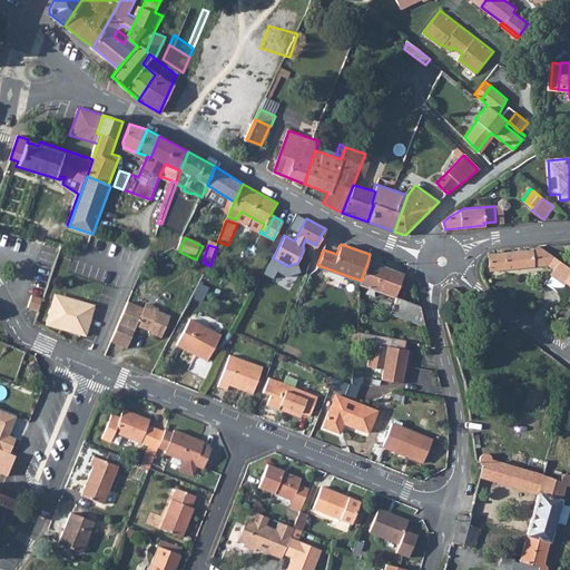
[(490,271),(548,265),(547,252),(538,246),(536,246),(534,248),(532,249),(530,249),(489,254),(490,271)]
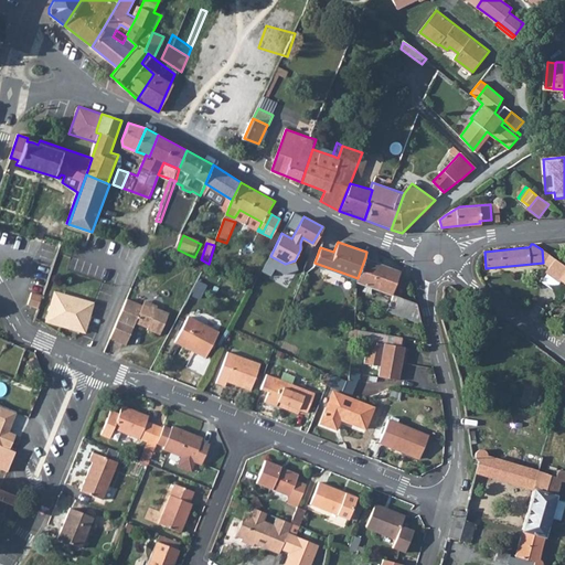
[(564,273),(564,266),(542,249),(543,263),(548,267),(545,272),(558,281),(561,280),(564,273)]
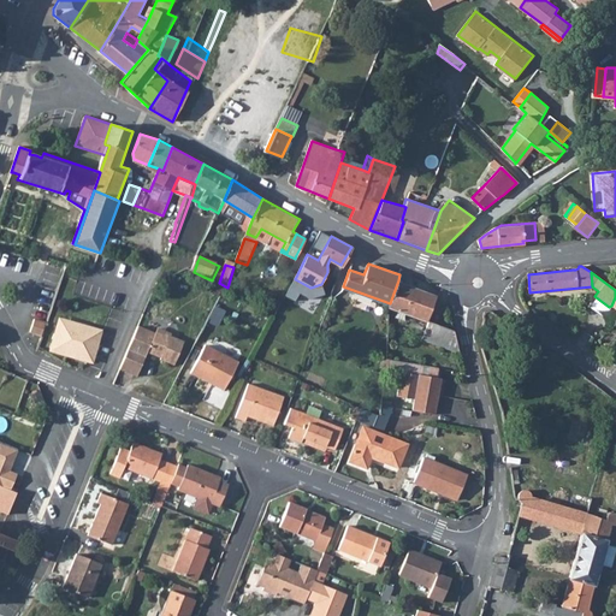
[(390,303),(390,306),(426,320),(436,295),(398,280),(390,303)]
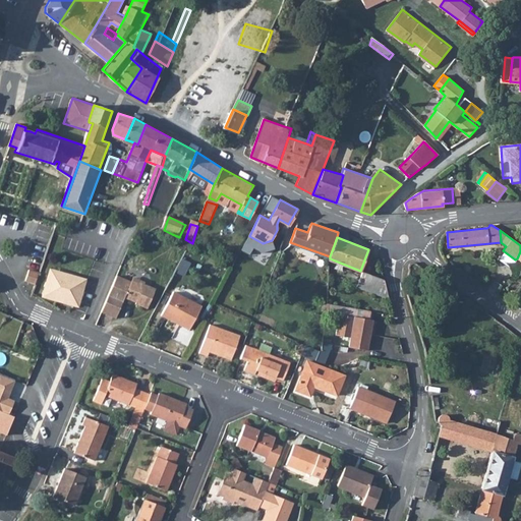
[(48,269),(40,298),(78,310),(84,280),(48,269)]
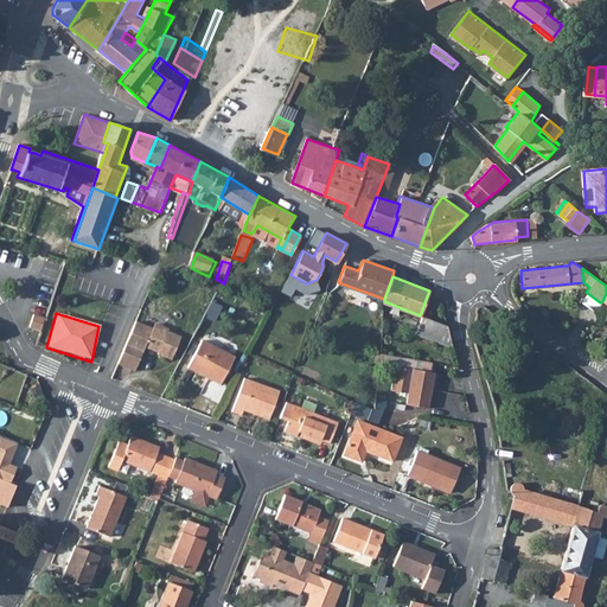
[(36,314),(31,326),(42,331),(46,318),(36,314)]
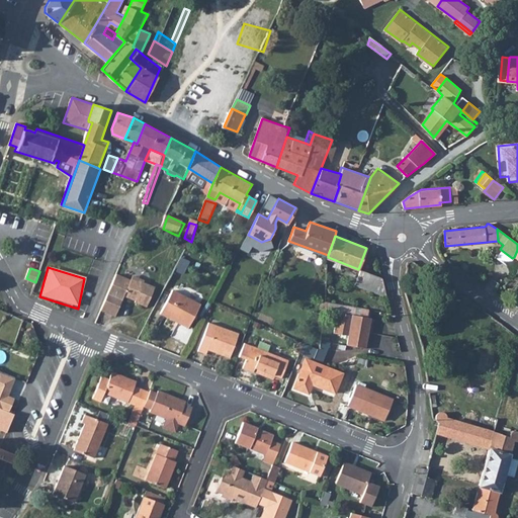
[(360,268),(355,283),(386,295),(381,276),(360,268)]
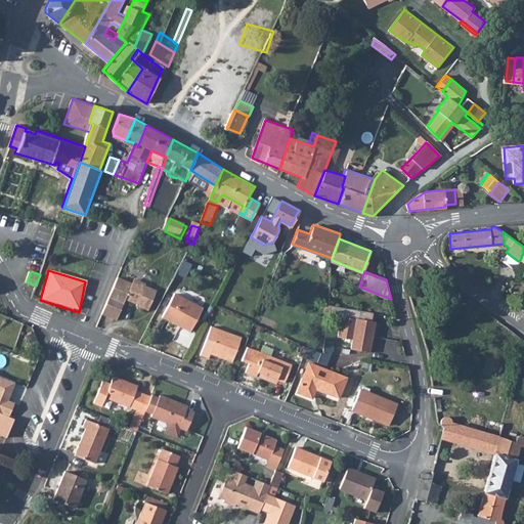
[(120,276),(105,313),(120,318),(128,299),(139,303),(138,305),(150,309),(159,290),(147,286),(147,284),(136,278),(134,282),(120,276)]
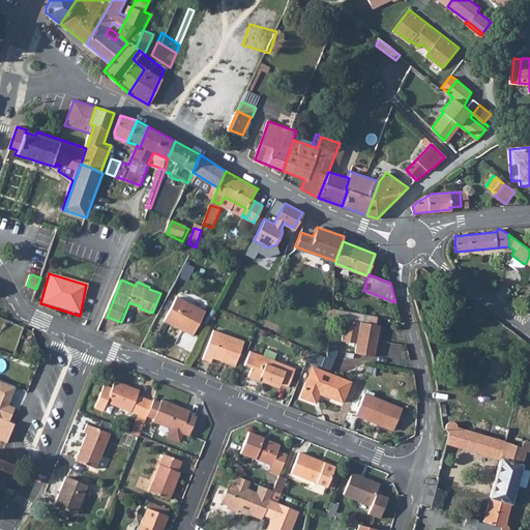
[(207,312),(178,297),(166,321),(196,336),(207,312)]
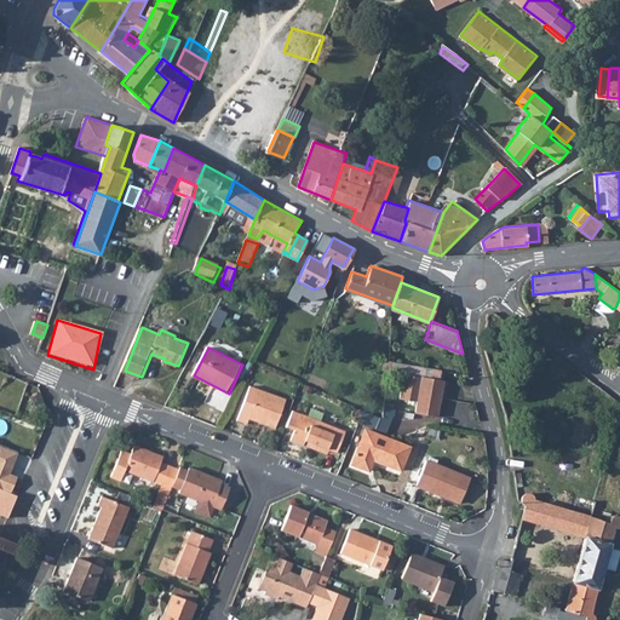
[(419,394),(440,397),(442,382),(440,382),(441,372),(390,361),(389,372),(403,374),(399,400),(417,403),(419,394)]
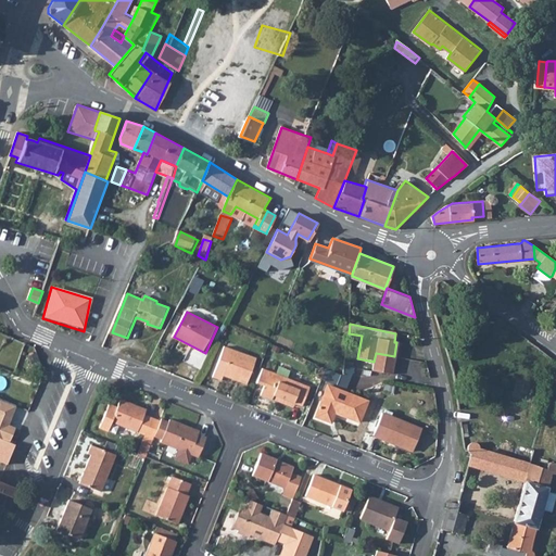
[(250,384),(260,358),(226,346),(215,377),(224,380),(226,376),(250,384)]
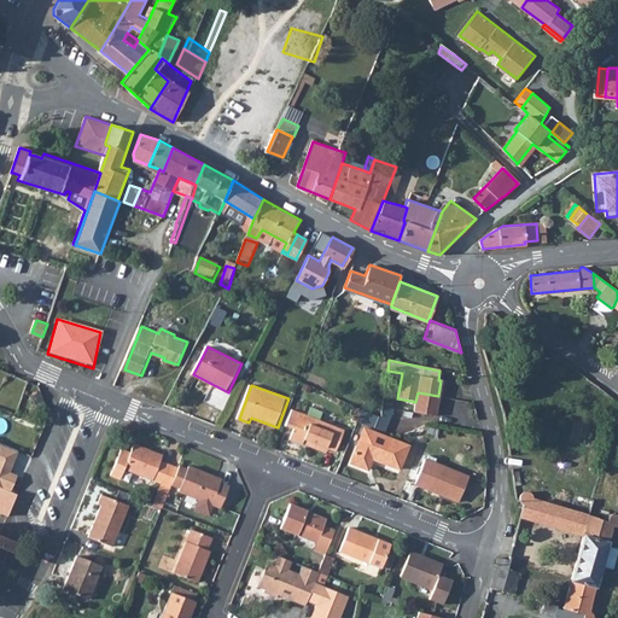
[(415,402),(413,413),(435,417),(438,396),(418,392),(415,402)]
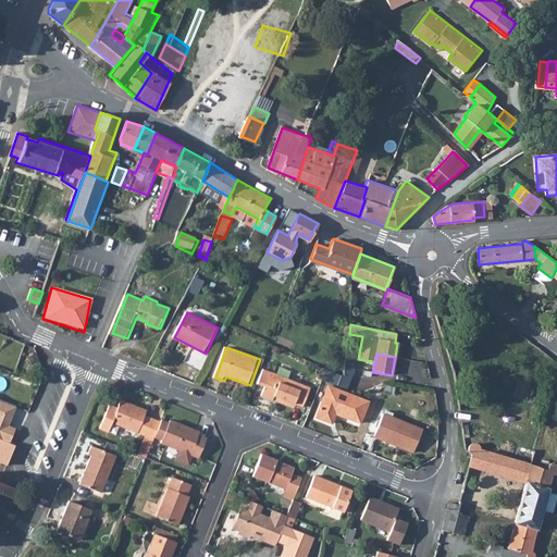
[(345,368),(343,379),(333,376),(331,384),(351,388),(355,369),(345,368)]
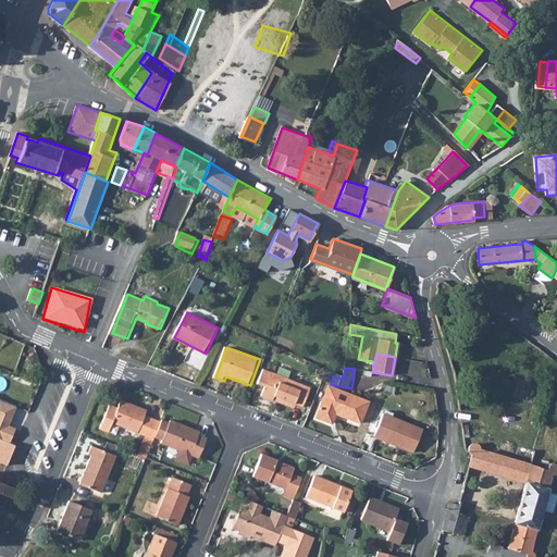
[(311,387),(272,372),(262,396),(274,401),(276,396),(304,407),(311,387)]
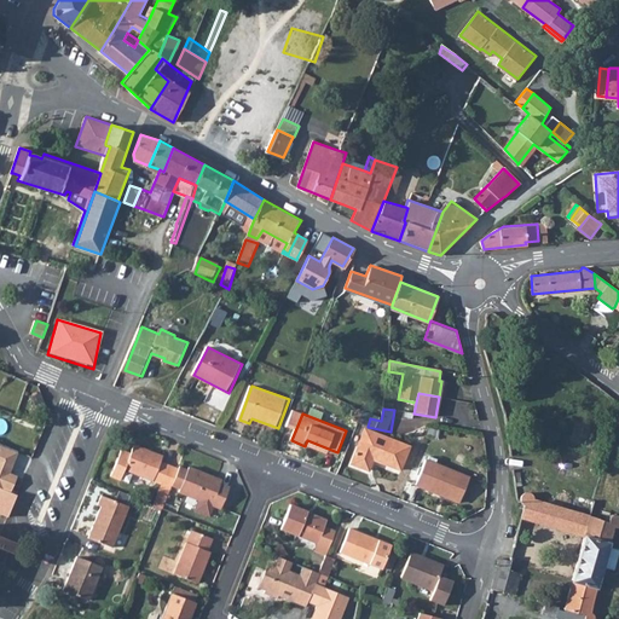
[(411,447),(366,429),(352,464),(369,470),(374,460),(403,472),(411,447)]
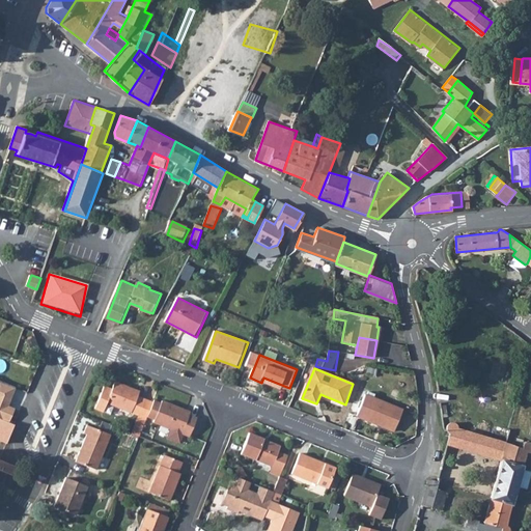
[(144,424),(154,403),(138,397),(139,394),(128,389),(129,387),(115,382),(112,389),(105,386),(96,404),(106,409),(108,401),(140,415),(137,421),(144,424)]
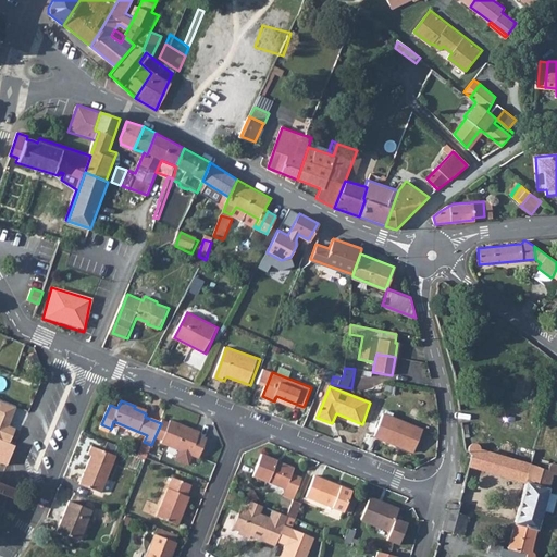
[(15,408),(0,401),(0,441),(10,444),(15,430),(8,426),(15,408)]
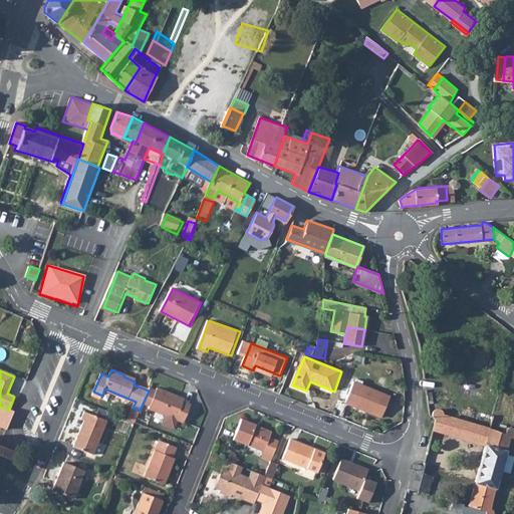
[(391,398),(353,382),(345,403),(381,418),(391,398)]
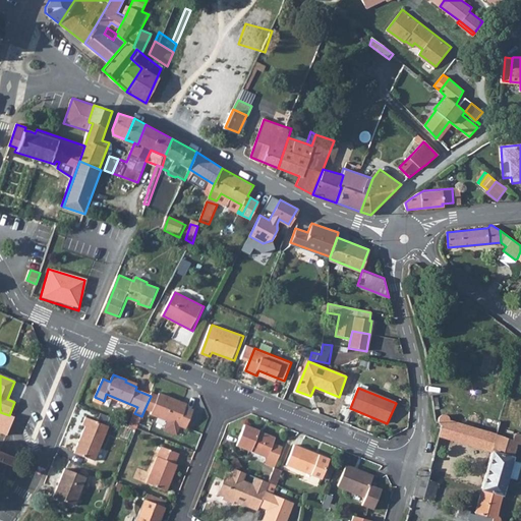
[(183,402),(160,393),(152,412),(187,426),(193,410),(182,406),(183,402)]
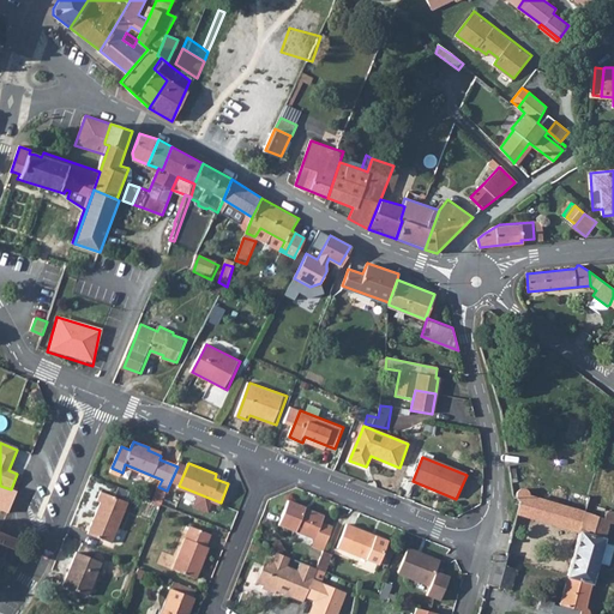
[(11,489),(0,486),(0,511),(6,515),(16,492),(11,489)]
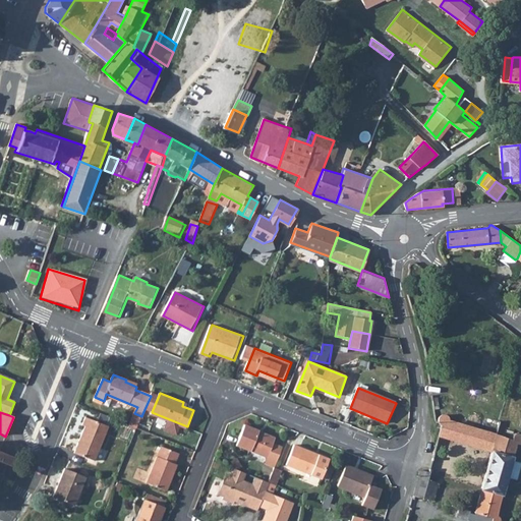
[(491,451),(474,512),(485,515),(490,516),(489,519),(490,520),(489,520),(501,520),(502,520),(502,517),(501,515),(500,514),(498,513),(517,446),(519,446),(520,446),(520,445),(520,435),(519,435),(517,435),(515,436),(513,438),(513,439),(449,420),(449,418),(448,416),(447,414),(445,413),(443,412),(441,413),(439,414),(438,416),(437,418),(437,420),(438,422),(440,423),(441,424),(439,435),(485,448),(485,450),(491,451)]
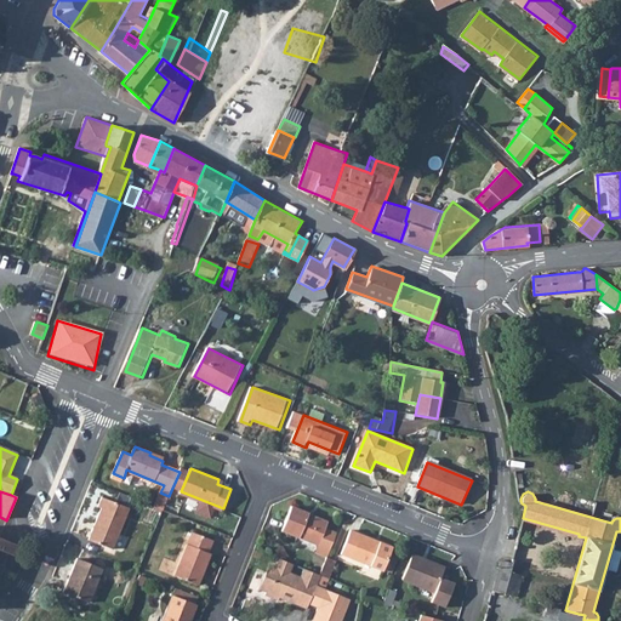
[(131,506),(134,496),(120,494),(118,502),(131,506)]
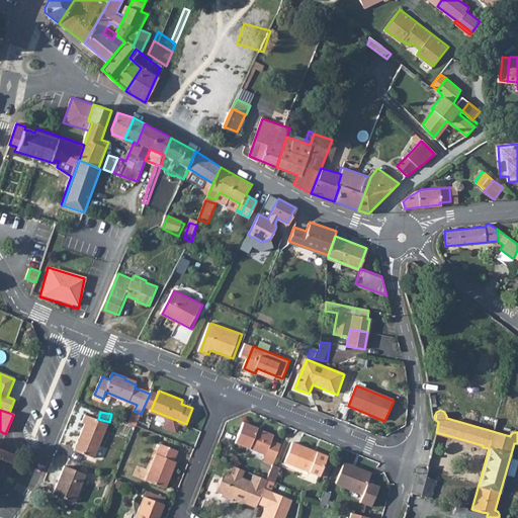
[(95,459),(108,425),(86,416),(82,424),(85,425),(75,451),(95,459)]
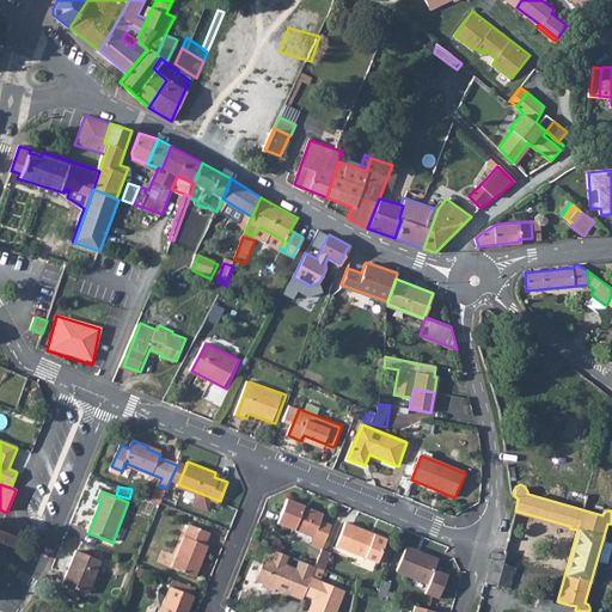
[(322,550),(331,526),(320,521),(323,515),(304,507),(304,506),(287,500),(277,524),(313,538),(311,545),(322,550)]
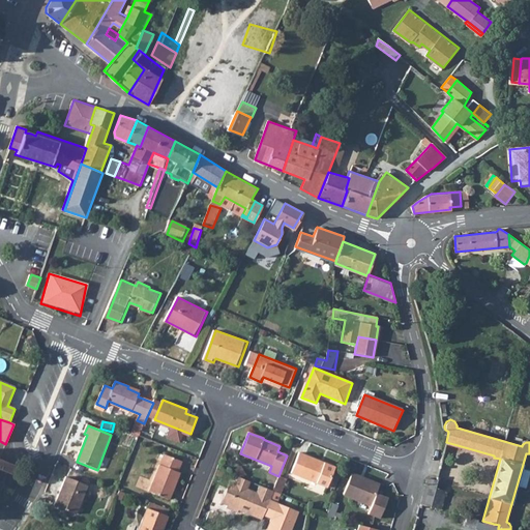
[(327,487),(335,467),(299,452),(291,473),(327,487)]
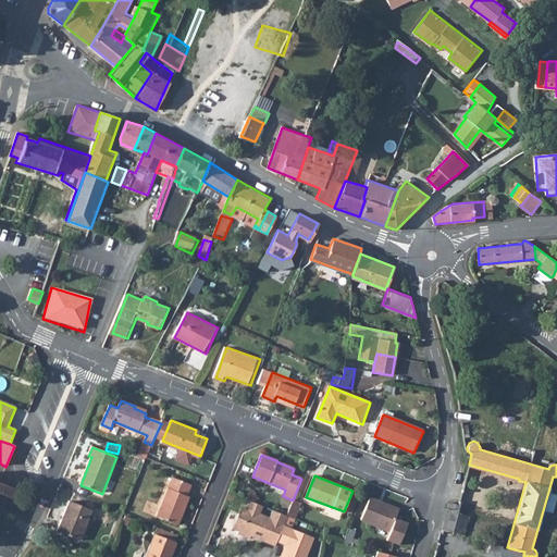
[(187,495),(192,484),(173,477),(157,517),(178,524),(190,496),(187,495)]
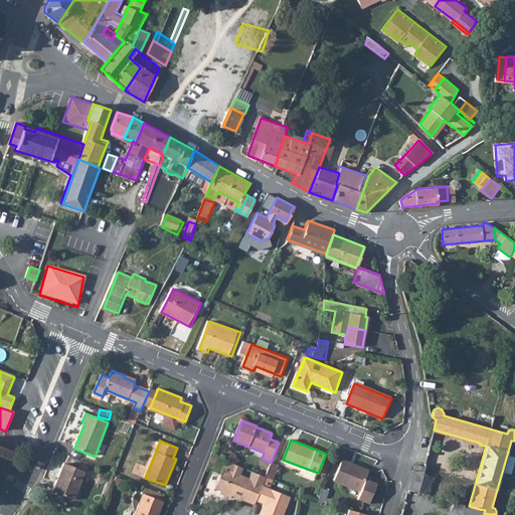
[(0,477),(4,471),(2,470),(6,459),(9,461),(13,452),(0,447),(0,477)]
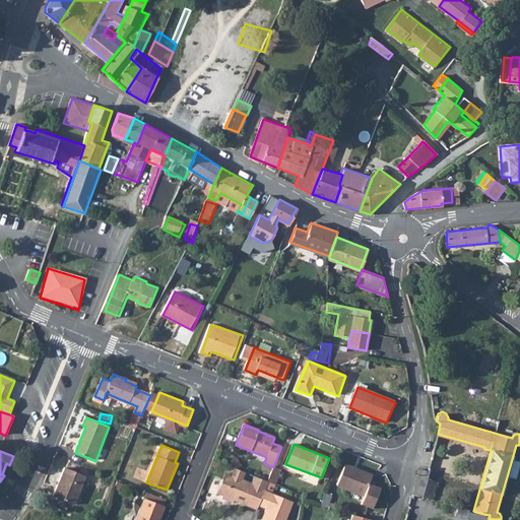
[(372,475),(344,464),(337,485),(364,496),(361,504),(373,509),(381,489),(369,483),(372,475)]
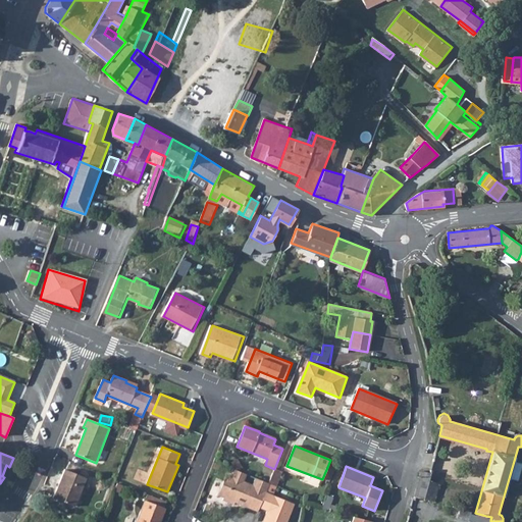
[(281,473),(273,470),(268,485),(275,488),(281,473)]
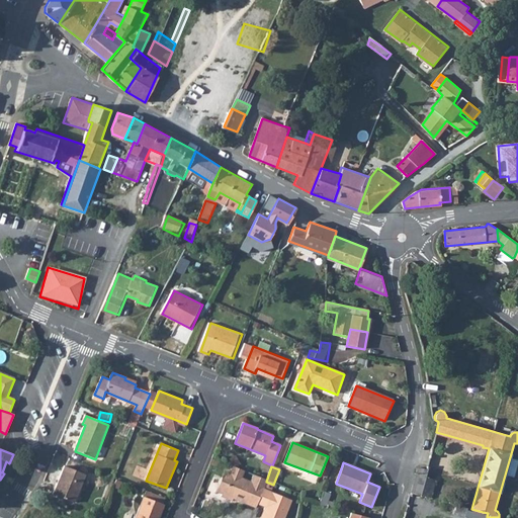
[(75,504),(86,476),(66,467),(54,495),(75,504)]
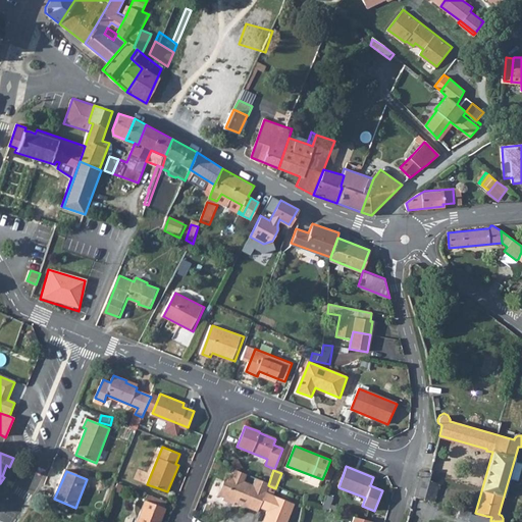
[(227,484),(222,482),(216,497),(222,499),(221,502),(232,506),(233,504),(241,507),(242,504),(258,510),(258,509),(266,512),(265,516),(268,517),(266,521),(285,521),(293,505),(264,493),(268,485),(254,479),(251,486),(242,482),(245,475),(232,471),(229,478),(227,484)]
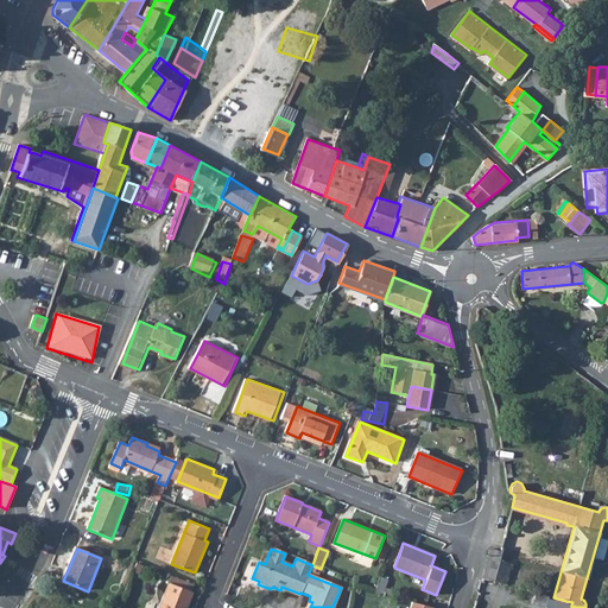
[(492,549),(482,580),(505,587),(512,565),(499,562),(501,551),(500,551),(492,549)]
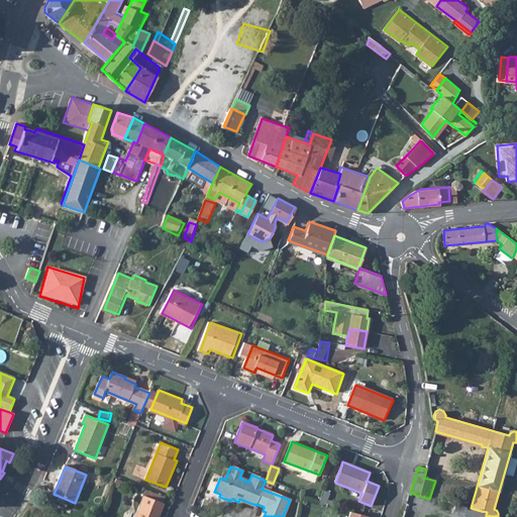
[(159,516),(164,504),(143,496),(135,516),(159,516)]
